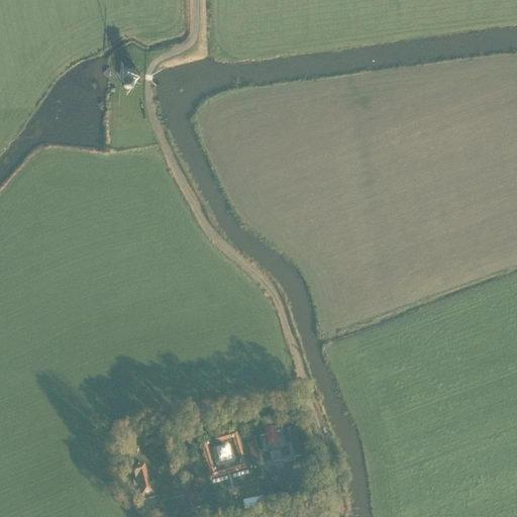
[(124,83),(130,83),(135,79),(135,73),(131,67),(125,67),(120,71),(120,76),(124,83)]
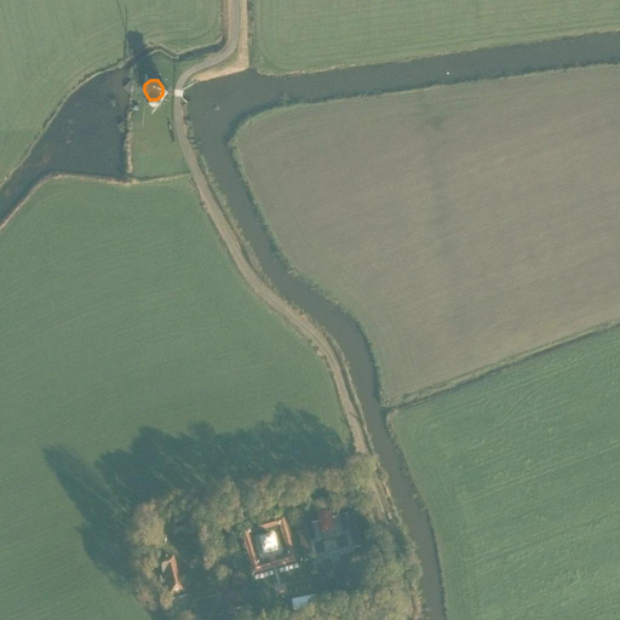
[(317,518),(321,535),(322,540),(334,537),(333,532),(334,532),(331,515),(317,518)]
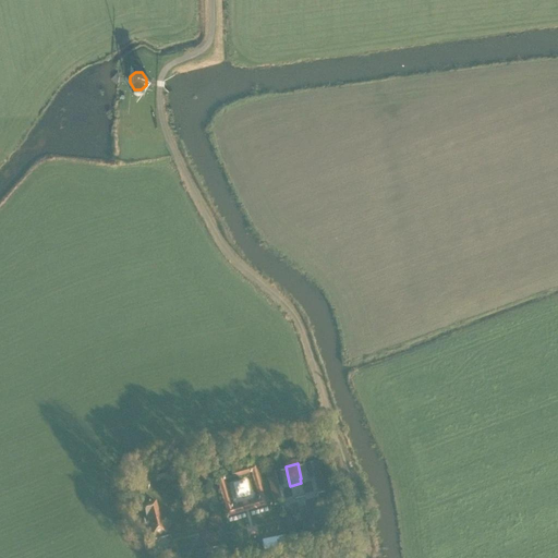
[(307,465),(315,496),(325,494),(317,463),(307,465)]
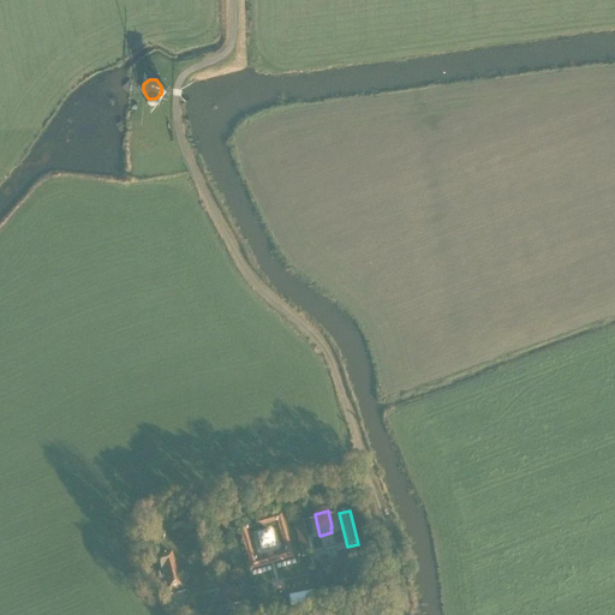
[(272,563),(293,557),(281,515),(239,527),(251,569),(272,563)]
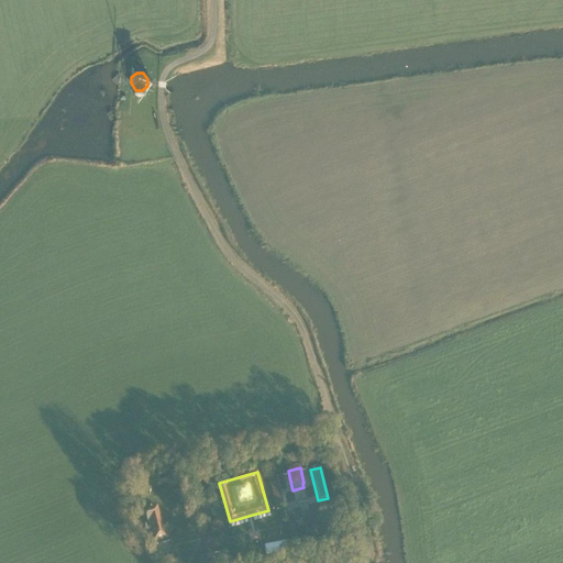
[(269,481),(277,510),(287,508),(279,477),(269,481)]
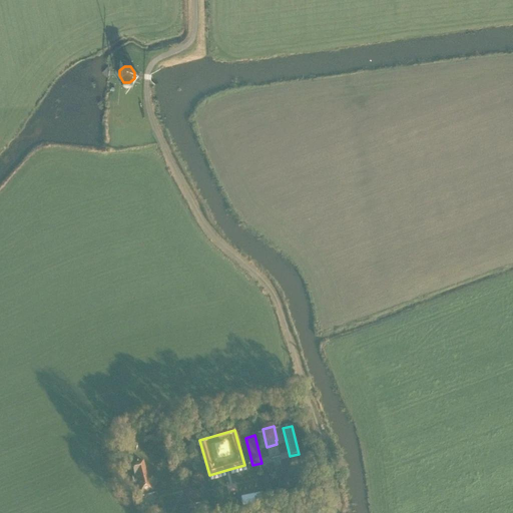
[(260,468),(263,477),(296,469),(294,460),(279,464),(281,468),(275,470),(273,465),(260,468)]
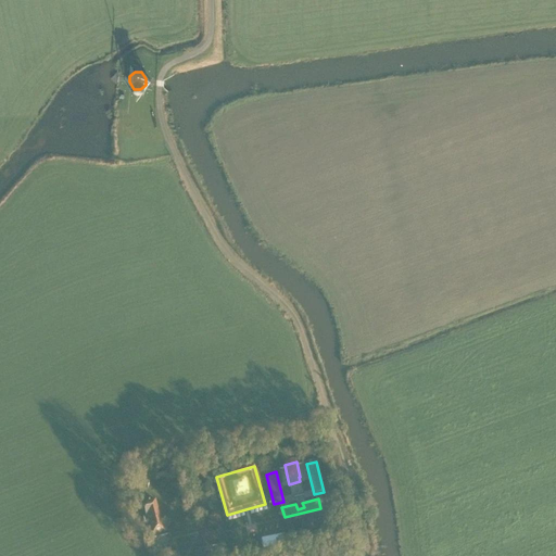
[(165,533),(165,531),(162,519),(161,519),(160,513),(158,514),(154,502),(142,505),(146,517),(147,517),(149,523),(148,523),(150,536),(152,536),(153,540),(168,535),(168,533),(165,533)]
